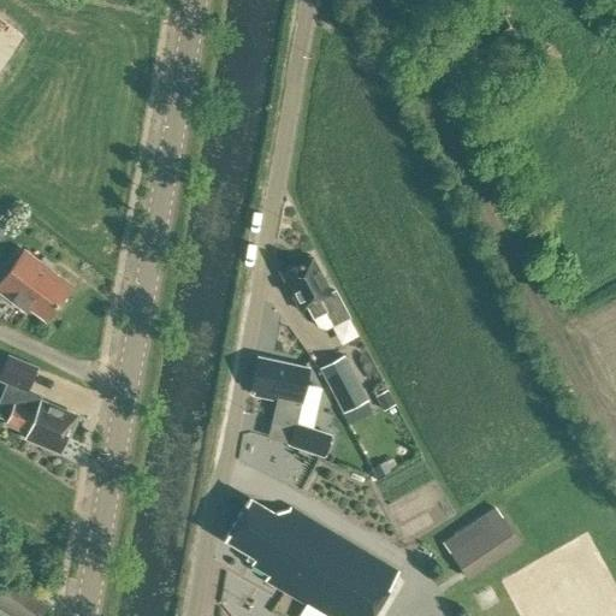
[(45,320),(70,289),(48,273),(49,272),(48,272),(51,268),(40,260),(37,264),(23,253),(0,283),(0,294),(25,313),(28,308),(45,320)]
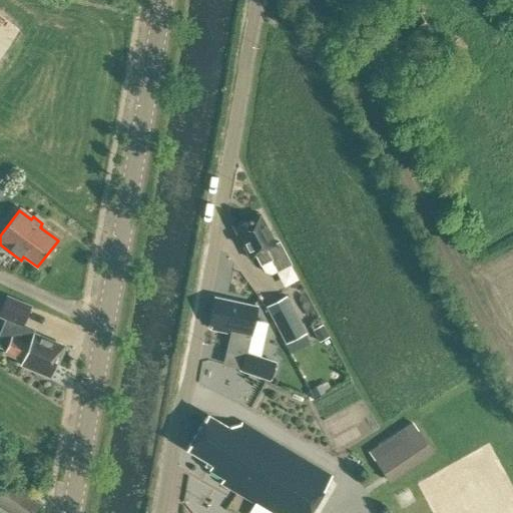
[(277,273),(291,266),(279,242),(276,244),(269,232),(267,234),(257,215),(234,227),(242,242),(240,243),(249,260),(255,257),(261,267),(271,261),(277,273)]
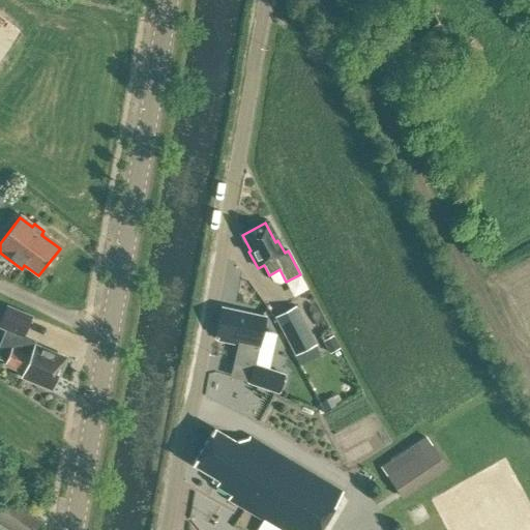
[(272,315),(294,356),(315,346),(293,304),(272,315)]
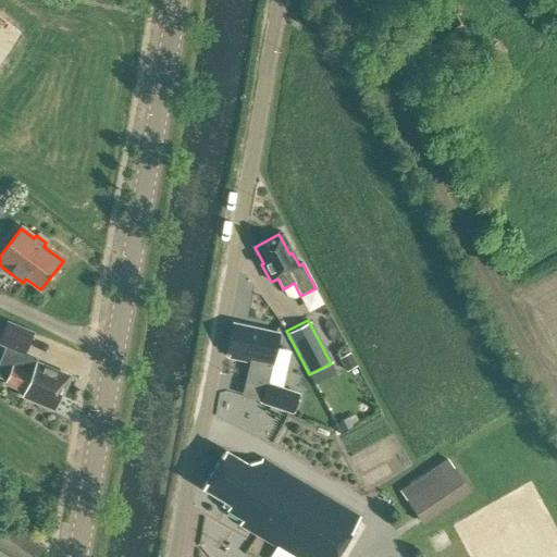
[(2,384),(23,393),(22,396),(53,409),(62,392),(64,393),(70,379),(45,369),(46,367),(27,359),(28,356),(24,354),(32,334),(5,323),(0,336),(0,346),(5,348),(0,360),(0,379),(4,381),(2,384)]
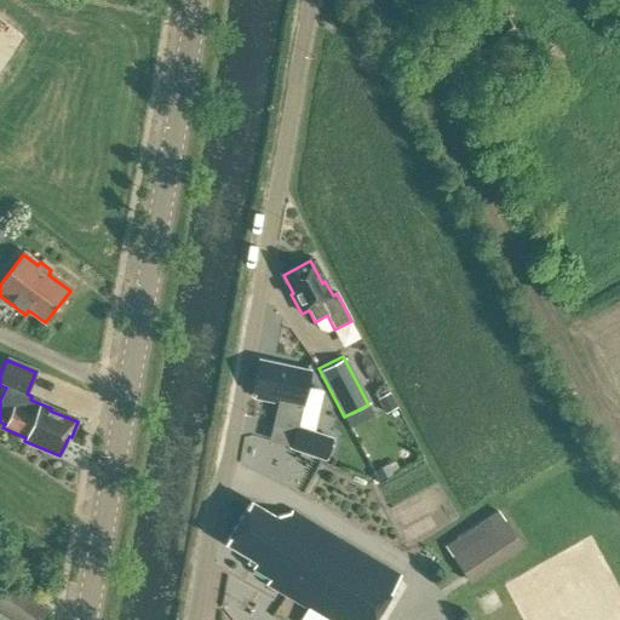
[(259,361),(257,369),(252,394),(256,395),(254,399),(302,408),(310,372),(259,361)]
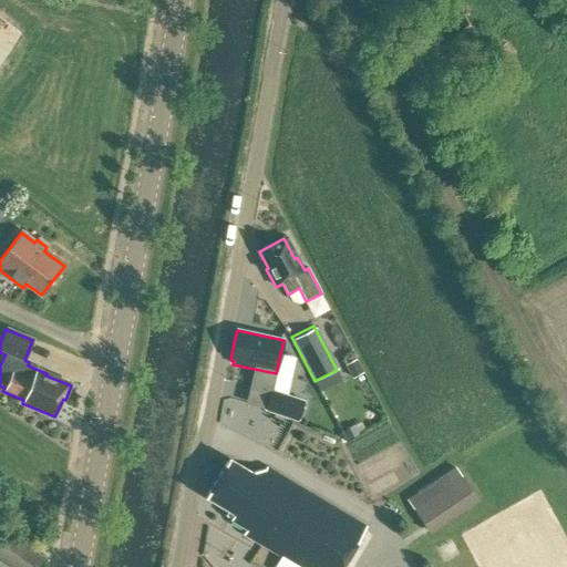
[(362,373),(356,360),(346,366),(352,378),(362,373)]
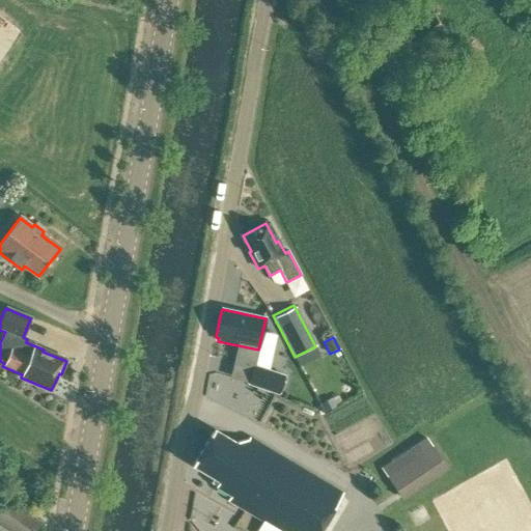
[(245,381),(278,393),(284,376),(251,364),(245,381)]
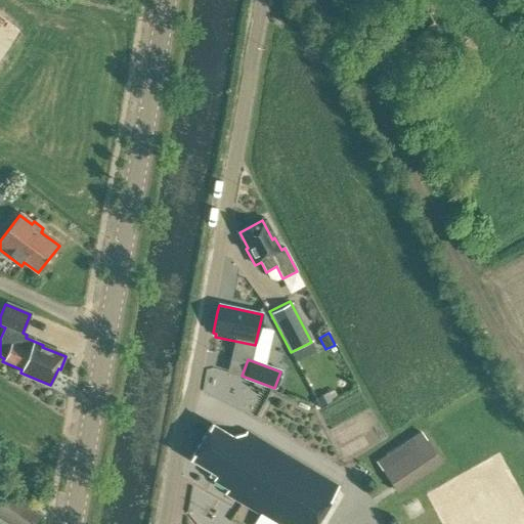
[(315,523),(338,487),(246,432),(245,434),(232,437),(232,436),(231,437),(211,425),(189,460),(216,475),(213,480),(228,489),(225,494),(260,515),(254,523),(315,523)]
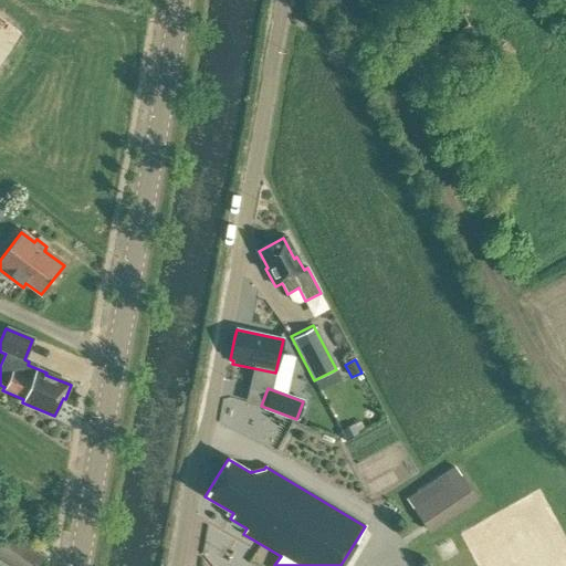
[(429,536),(478,504),(453,469),(406,501),(429,536)]
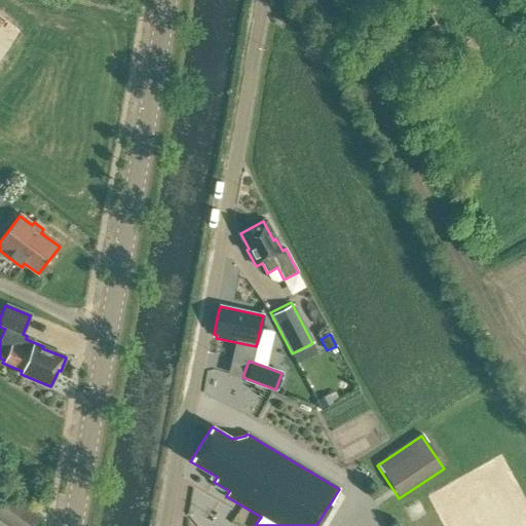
[(0,520),(8,525),(32,525),(39,517),(0,491),(0,520)]
